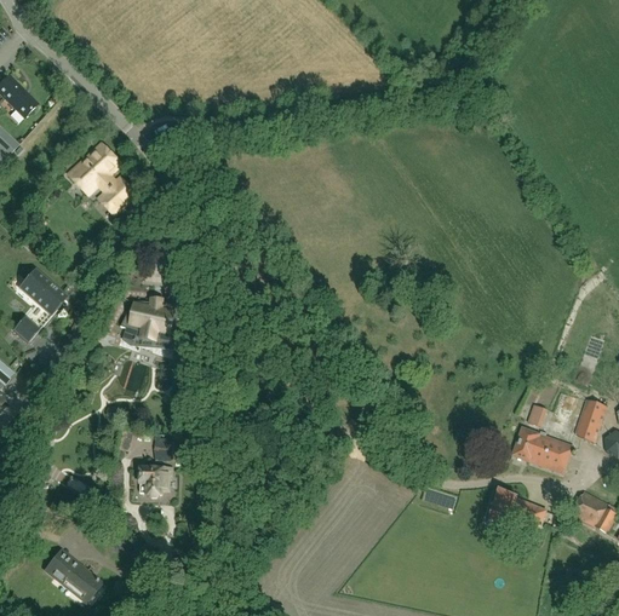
[(36,103),(7,74),(0,81),(0,93),(22,116),(36,103)]
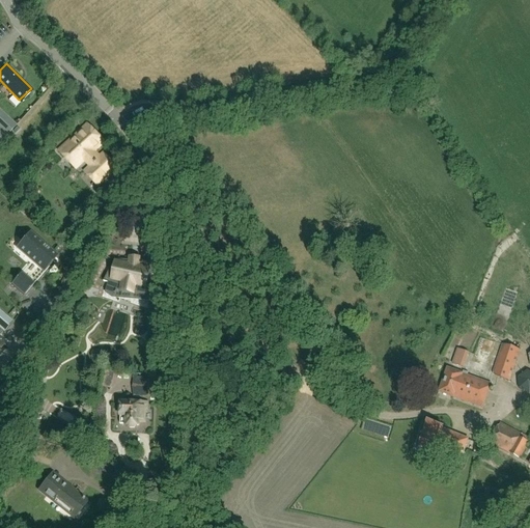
[(0,137),(15,122),(0,108),(0,137)]
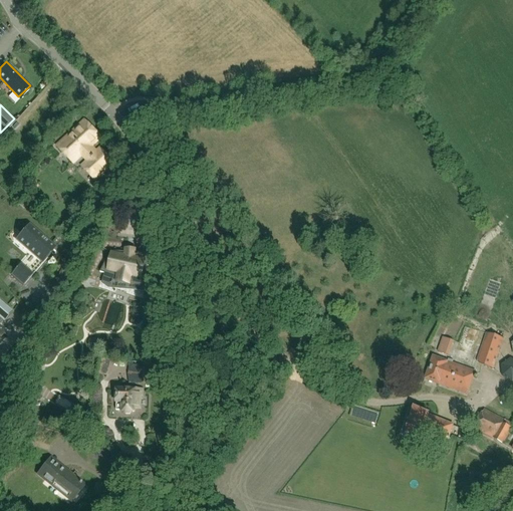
[(93,178),(112,160),(98,146),(94,151),(89,146),(100,136),(83,117),(55,144),(72,162),(80,154),(85,159),(80,164),(93,178)]
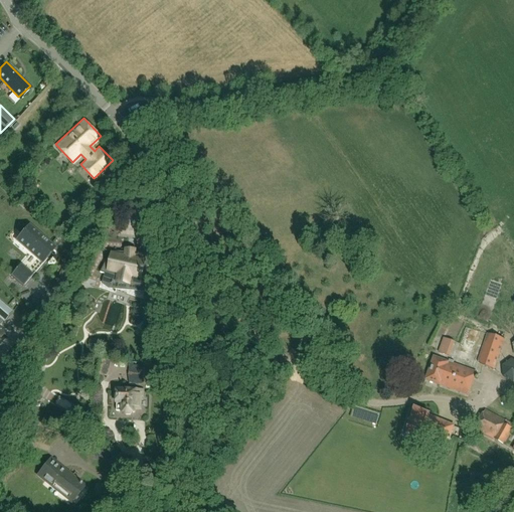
[(97,192),(92,196),(98,202),(106,194),(98,186),(95,190),(97,192)]
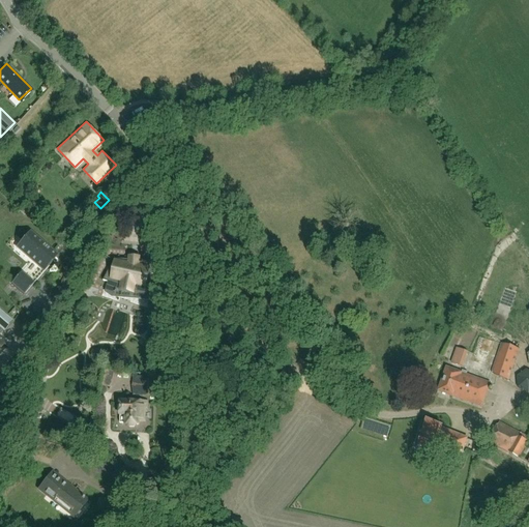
[(15,244),(42,269),(57,252),(29,228),(15,244)]
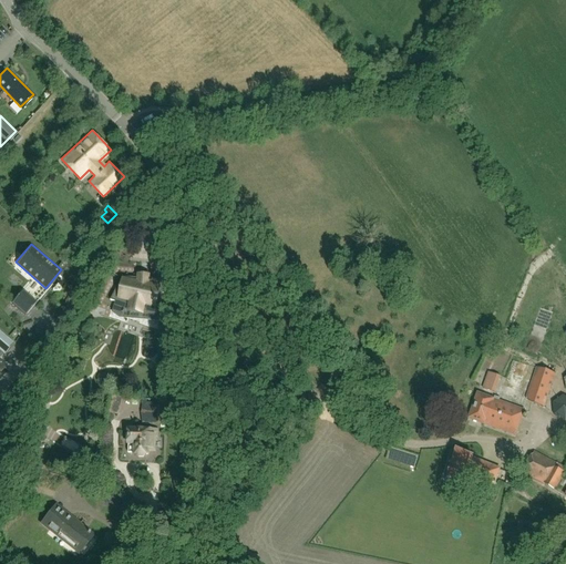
[(157,313),(162,277),(147,276),(147,273),(137,273),(137,275),(121,274),(110,298),(114,299),(111,308),(119,314),(126,303),(157,313)]
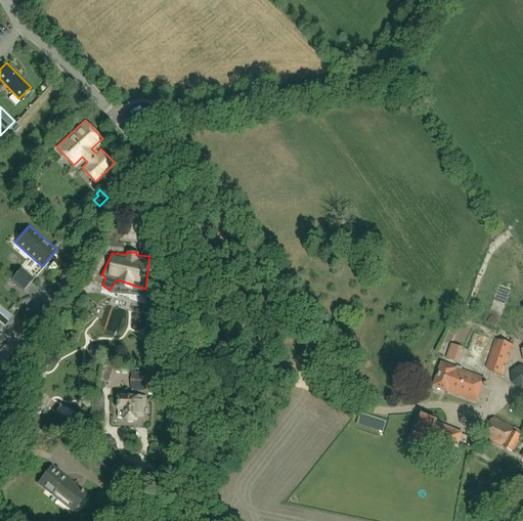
[(19,267),(9,277),(23,289),(32,277),(19,267)]
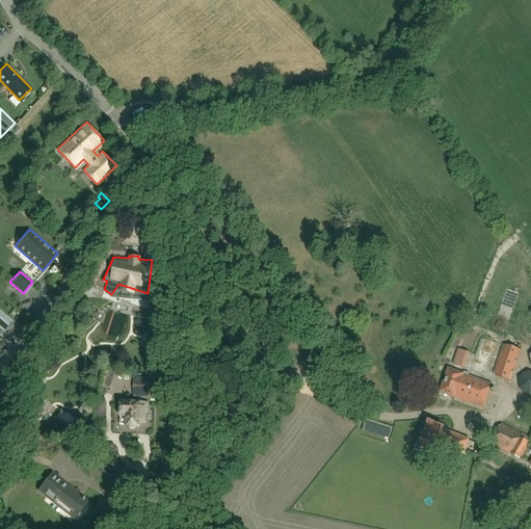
[(0,344),(2,341),(3,342),(4,342),(0,338),(0,328),(3,331),(12,320),(0,310),(0,344)]
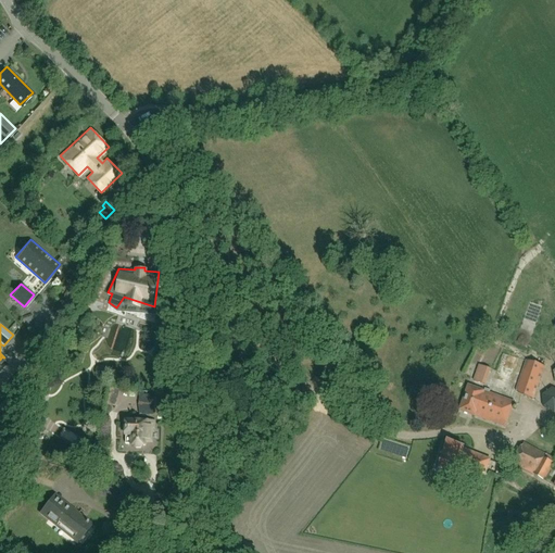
[(533,397),(544,363),(525,356),(514,390),(533,397)]
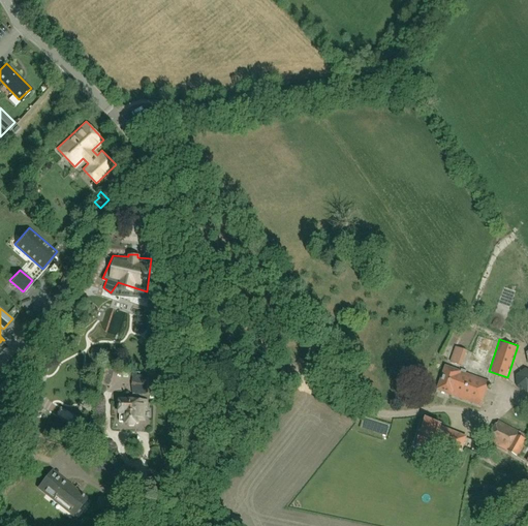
[(460,363),(466,348),(456,344),(449,360),(460,363)]
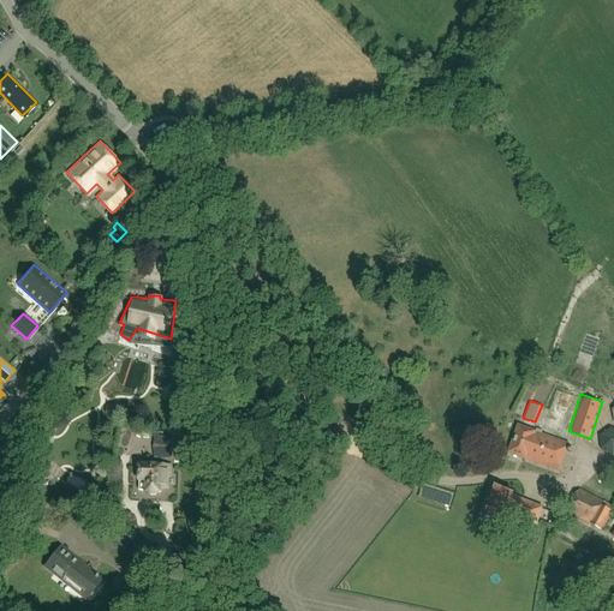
[(558,468),(567,441),(541,431),(542,427),(535,426),(535,429),(517,423),(507,449),(558,468)]
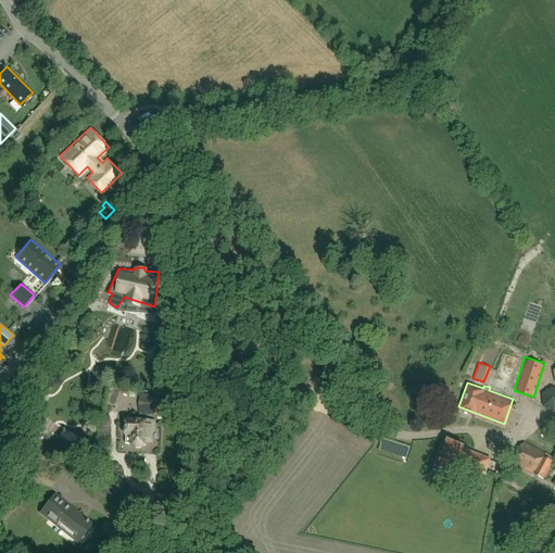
[(110,388),(106,404),(115,405),(118,389),(110,388)]
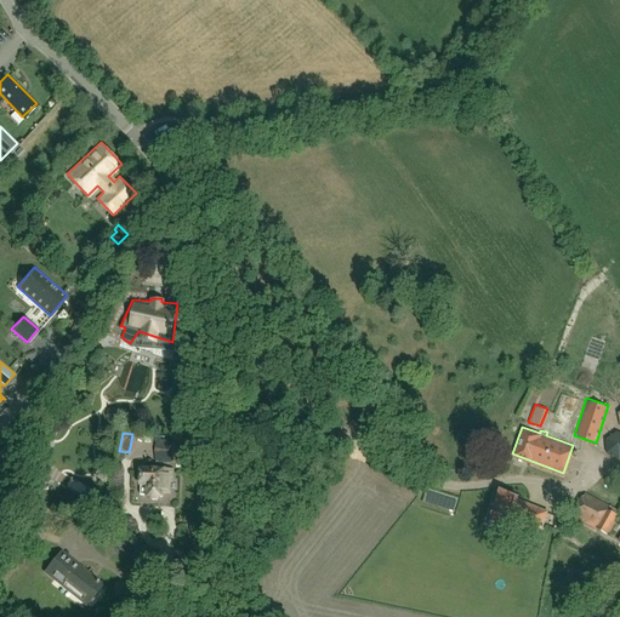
[(608,447),(619,445),(619,434),(607,435),(608,447)]
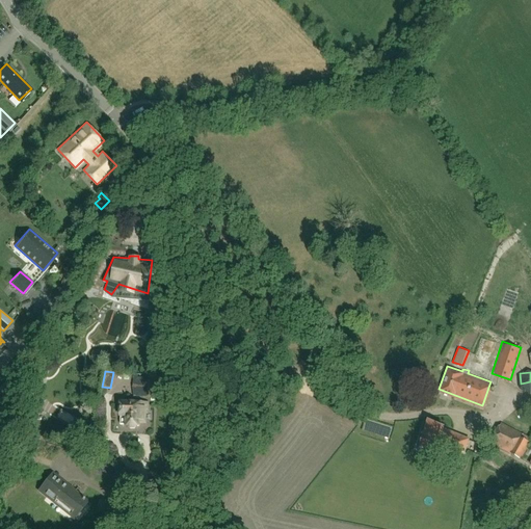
[(148,394),(148,375),(134,375),(133,393),(148,394)]
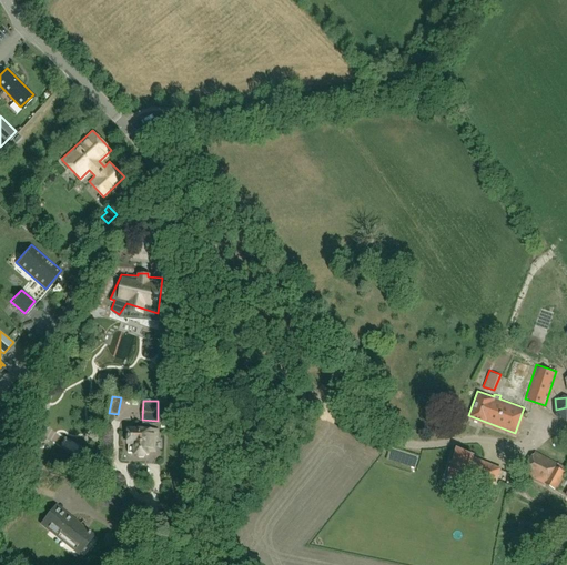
[(154,450),(155,435),(157,435),(158,427),(128,426),(128,442),(129,442),(128,451),(133,451),(133,452),(138,452),(139,455),(143,455),(144,453),(149,453),(149,450),(154,450)]
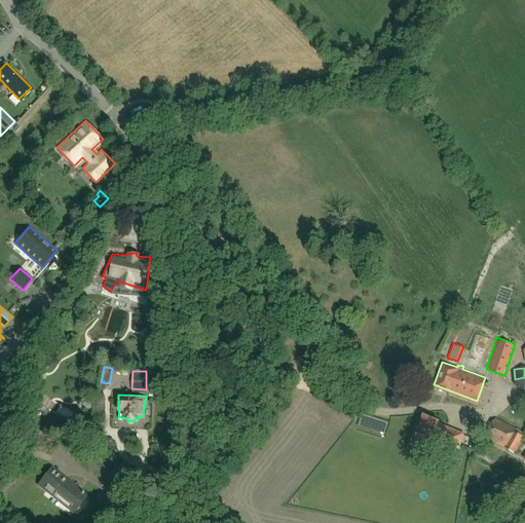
[(459,443),(463,432),(437,423),(438,421),(434,420),(435,418),(422,414),(414,440),(437,447),(437,445),(446,448),(448,440),(459,443)]
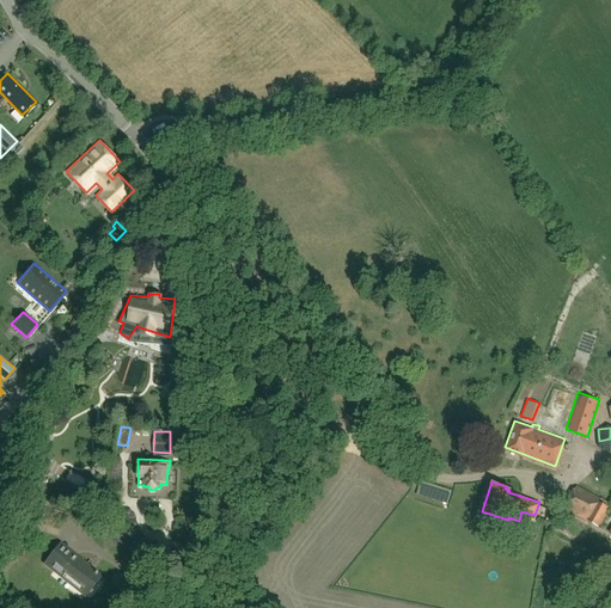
[(598,523),(609,501),(575,484),(563,507),(598,523)]
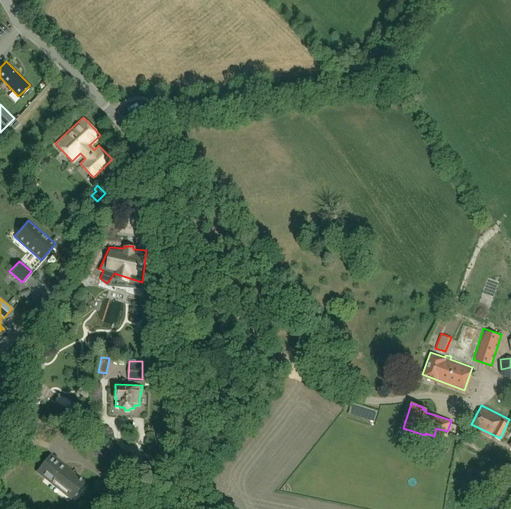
[(72,494),(83,481),(50,454),(37,470),(50,481),(52,478),(72,494)]
